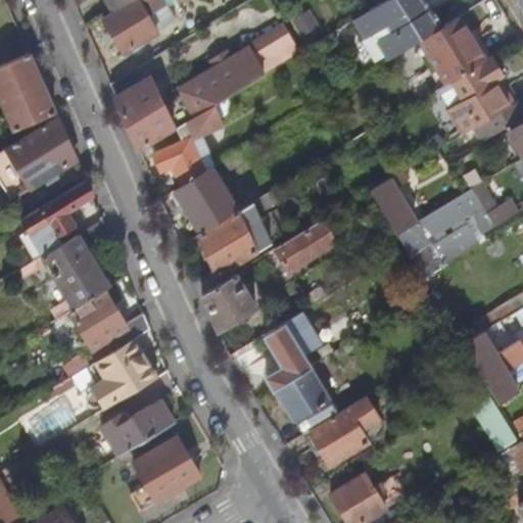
[(96,0),(105,16),(111,13),(103,0),(96,0)]
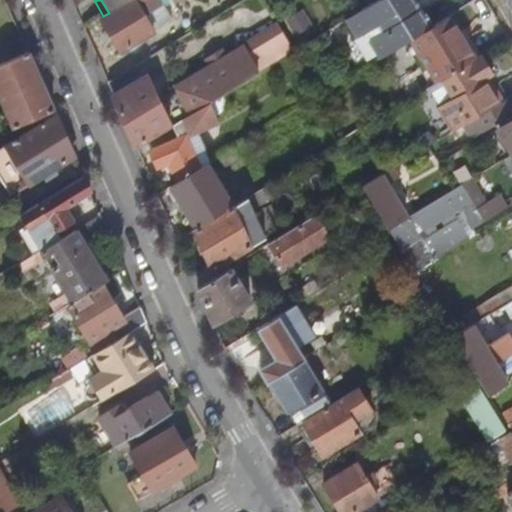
[(129,0),(109,13),(103,16),(100,18),(122,54),(154,35),(144,17),(163,5),(172,0),(175,4),(181,0),(129,0)]
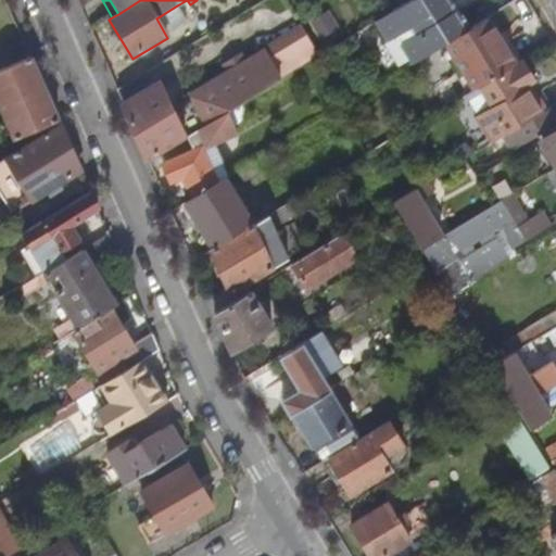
[(110,0),(118,14),(140,0),(110,0)]
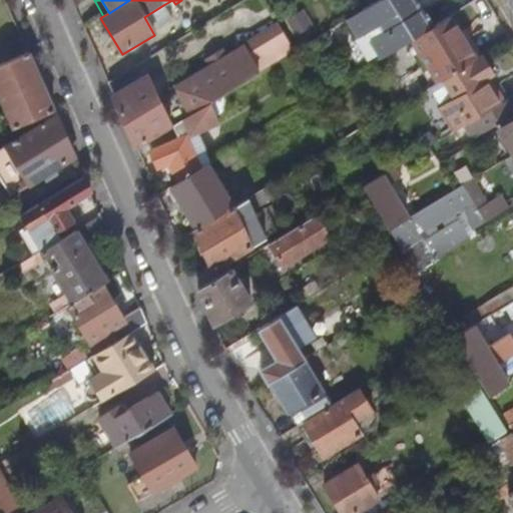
[(357,23),(364,35),(366,34),(381,58),(412,39),(430,28),(412,0),(377,0),(348,18),(352,25),(357,23)]
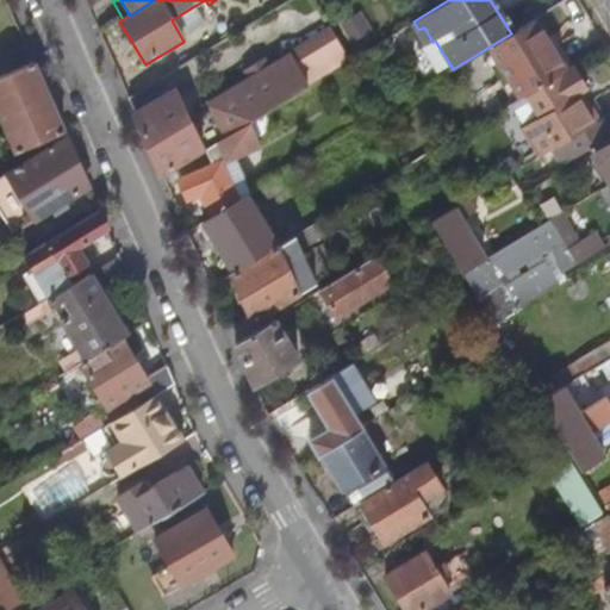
[(172,20),(184,42),(207,27),(194,6),(172,20)]
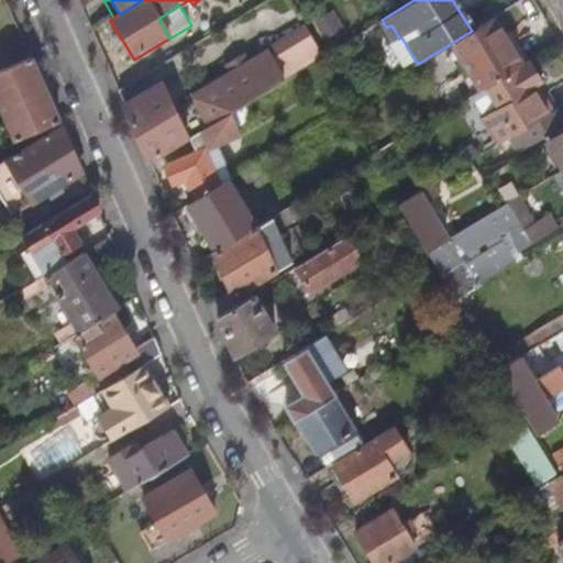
[(452,43),(482,90),(484,88),(523,65),(494,17),(472,31),(452,43)]
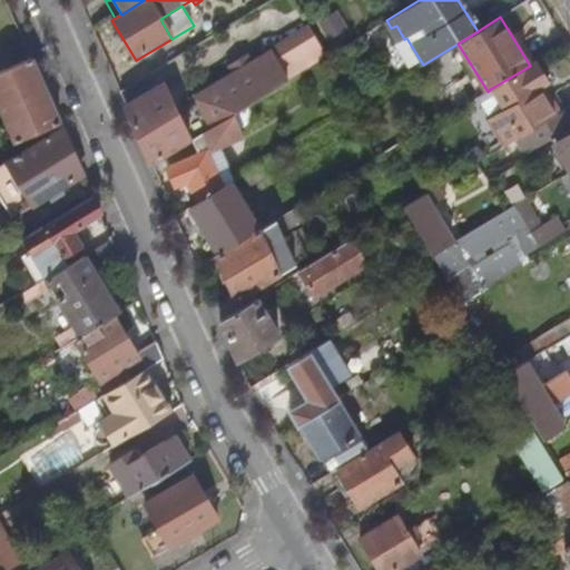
[(311,21),(279,38),(298,71),(330,55),(311,21)]
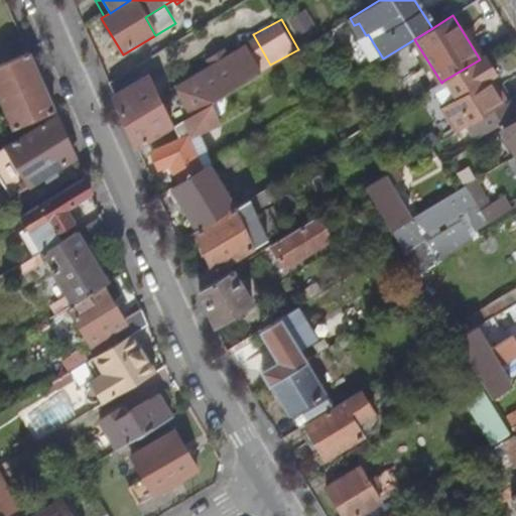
[(23,39),(0,48),(0,65),(29,52),(23,39)]
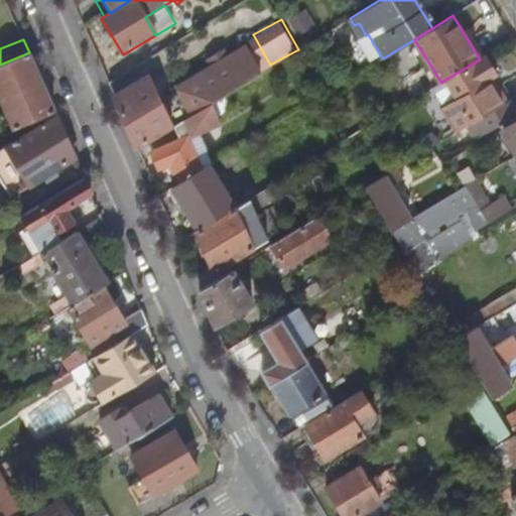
[(115,97),(138,149),(173,126),(211,104),(222,97),(260,74),(245,47),(175,90),(177,94),(161,103),(147,77),(115,97)]
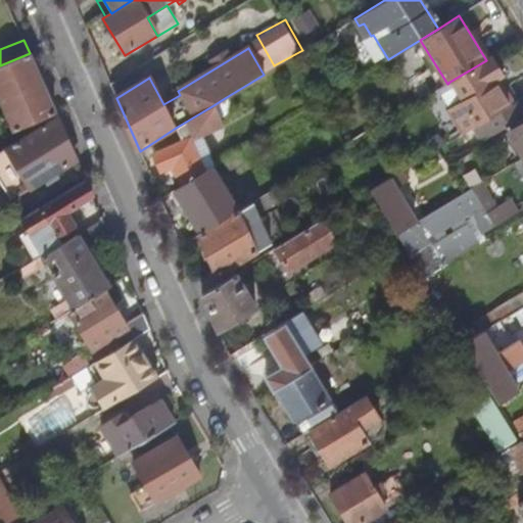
[(0,65),(0,96),(2,100),(43,83),(30,53),(0,65)]
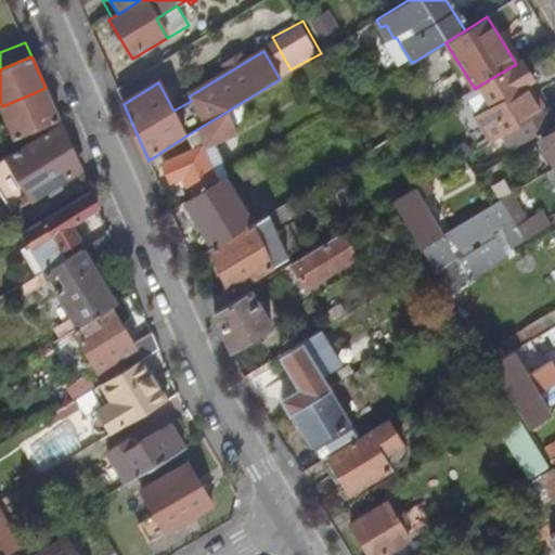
[(477,87),(489,106),(474,116),(490,143),(513,129),(533,116),(543,111),(533,95),(541,91),(521,61),(516,64),(477,87)]
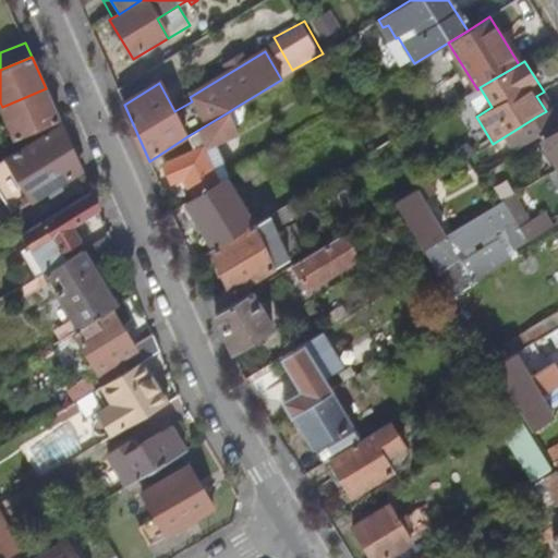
[(46,88),(2,107),(16,138),(60,120),(46,88)]
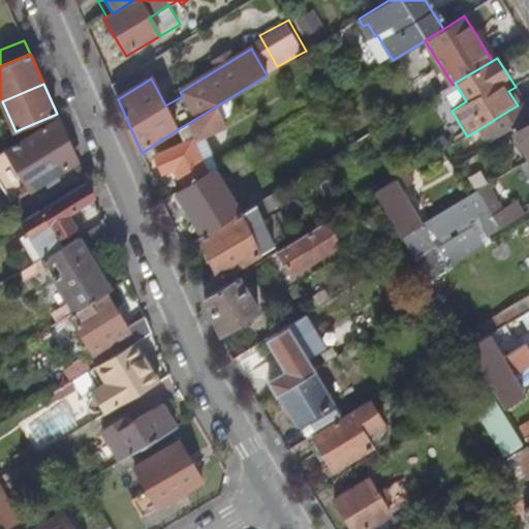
[(508,91),(518,105),(525,100),(516,87),(508,91)]
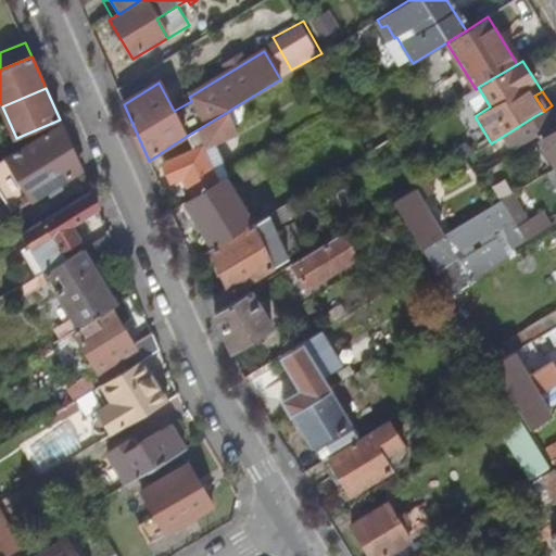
[(545,138),(550,147),(547,149),(555,164),(555,102),(552,105),(544,111),(534,116),(543,133),(546,137),(545,138)]
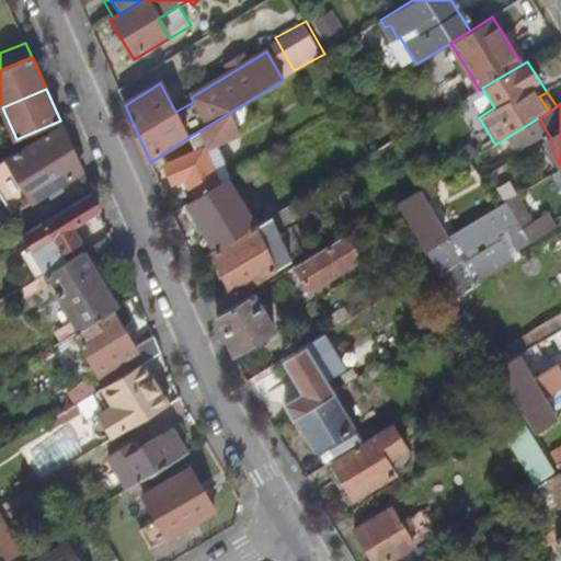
[(229,113),(236,126),(249,118),(241,105),(229,113)]
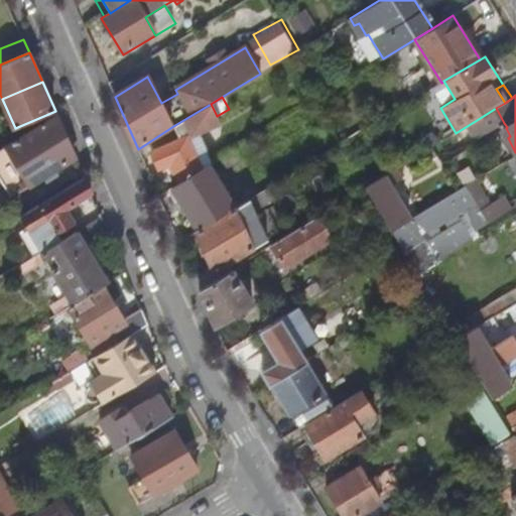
[(211,104),(173,126),(180,139),(153,152),(159,168),(164,165),(168,174),(173,172),(178,183),(213,162),(214,162),(208,153),(199,159),(190,139),(221,123),(217,116),(211,104)]
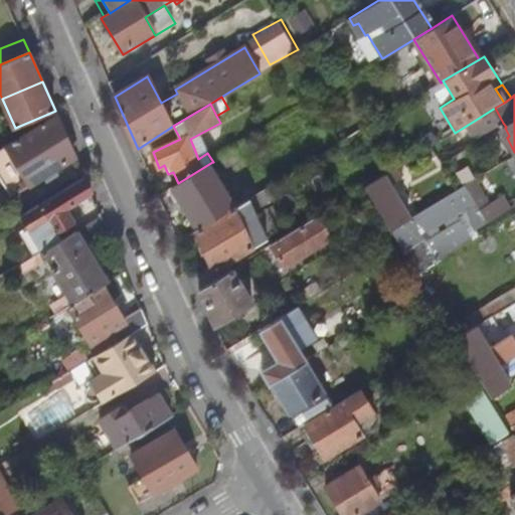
[(476,120),(479,124),(484,134),(503,123),(495,108),(476,120)]
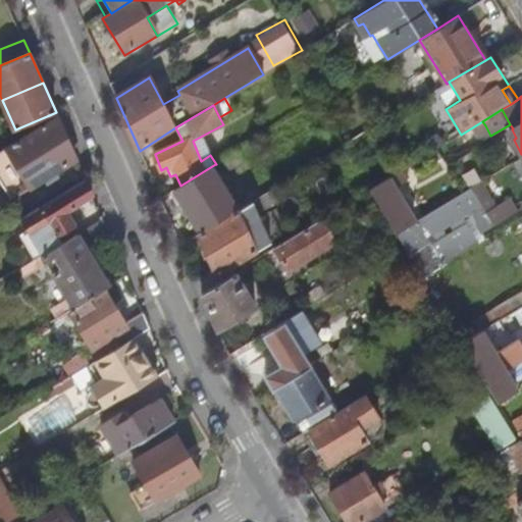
[(7,147),(32,186),(76,158),(57,115),(7,147)]
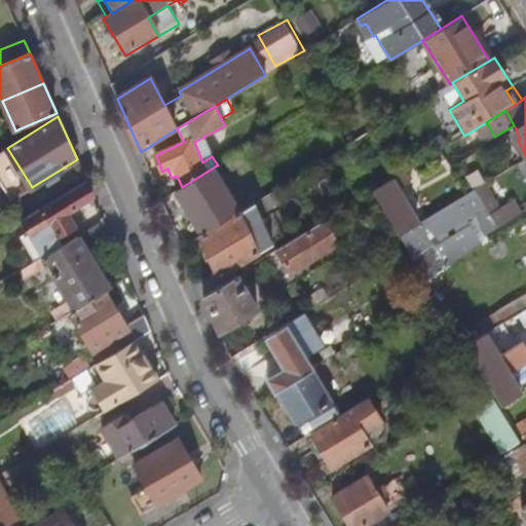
[(489,126),(473,137),(478,147),(494,137),(489,126)]
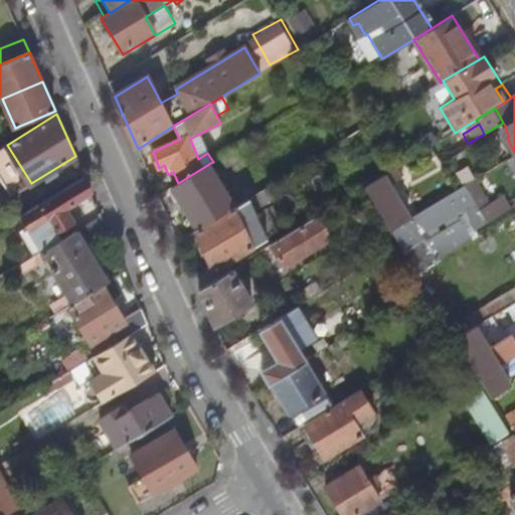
[(232,150),(217,159),(222,168),(237,159),(232,150)]
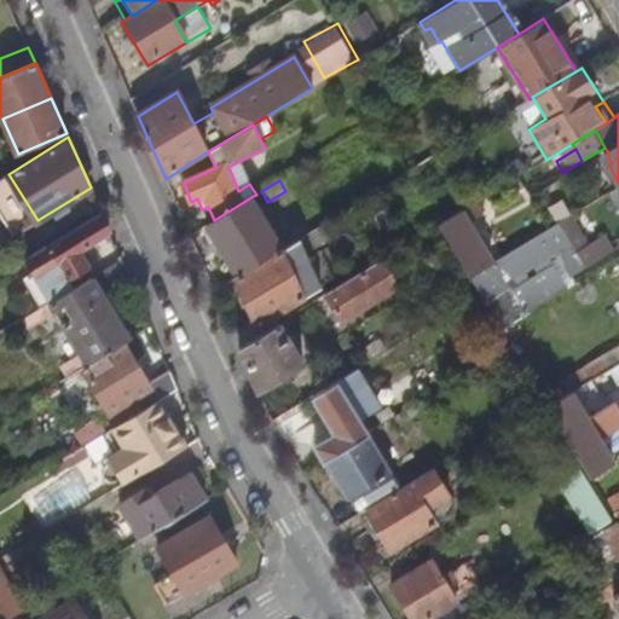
[(206,225),(235,279),(281,252),(255,204),(259,202),(255,195),(214,220),(206,225)]
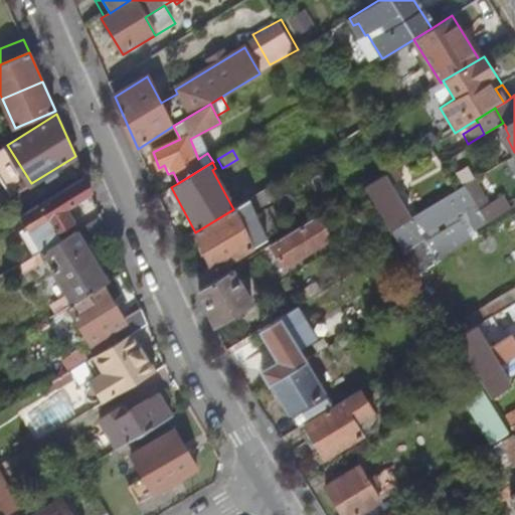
[(366,187),(391,229),(409,217),(390,185),(400,179),(394,170),(388,173),(366,187)]
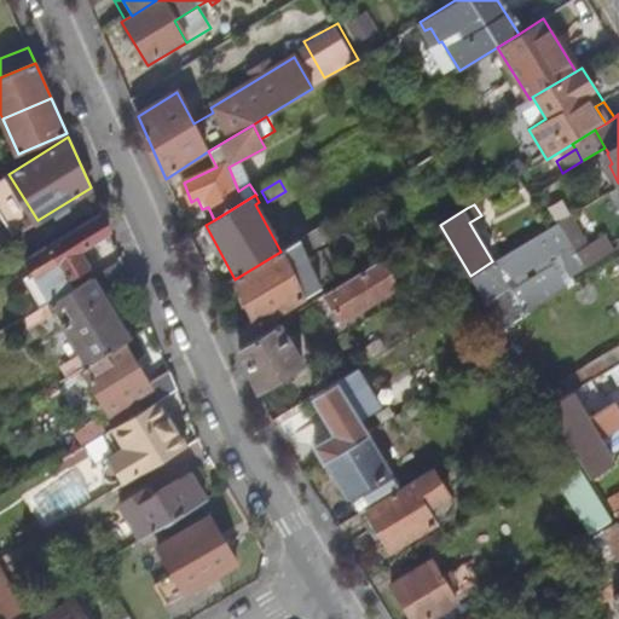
[(27,258),(53,300),(75,287),(70,278),(92,265),(84,250),(111,232),(102,210),(27,258)]
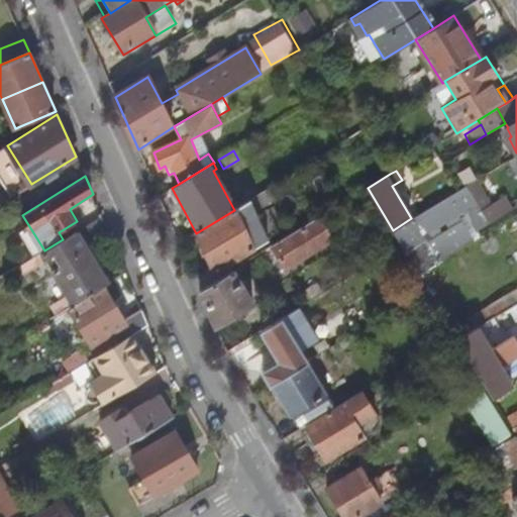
[(468,185),(491,222),(515,208),(509,197),(493,206),(477,180),(468,185)]
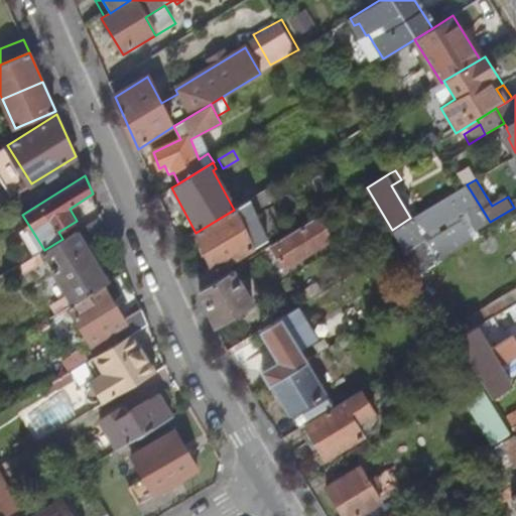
[(463,206),(478,230),(490,222),(467,184),(420,212),(429,225),(463,206)]
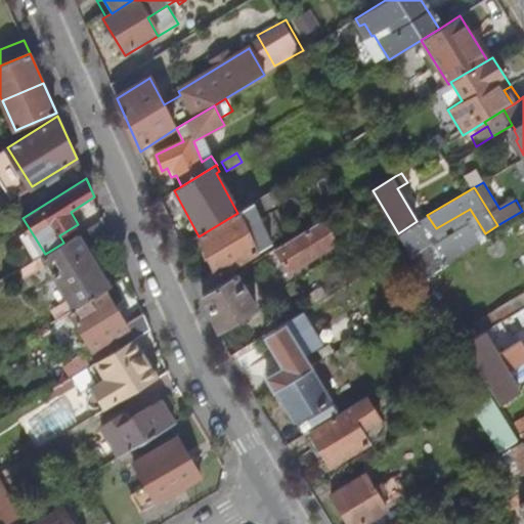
[(257,188),(239,200),(244,209),(262,198),(257,188)]
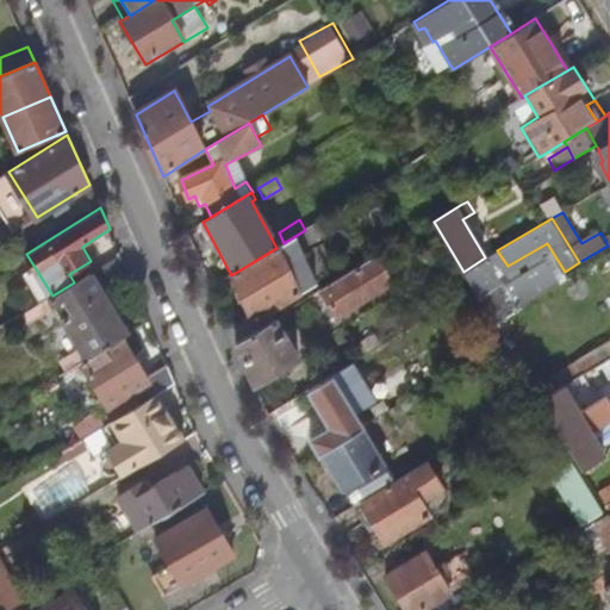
[(277,248),(231,275),(250,312),(229,325),(236,343),(275,319),(271,312),(300,293),(281,257),(300,246),(302,248),(324,235),(317,223),(305,230),(284,243),(277,248)]
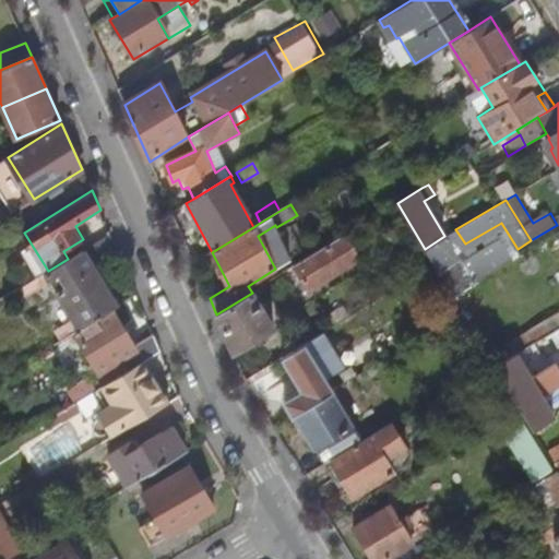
[(46,272),(79,328),(113,308),(117,305),(93,264),(117,249),(109,233),(68,259),(48,271),(46,272)]
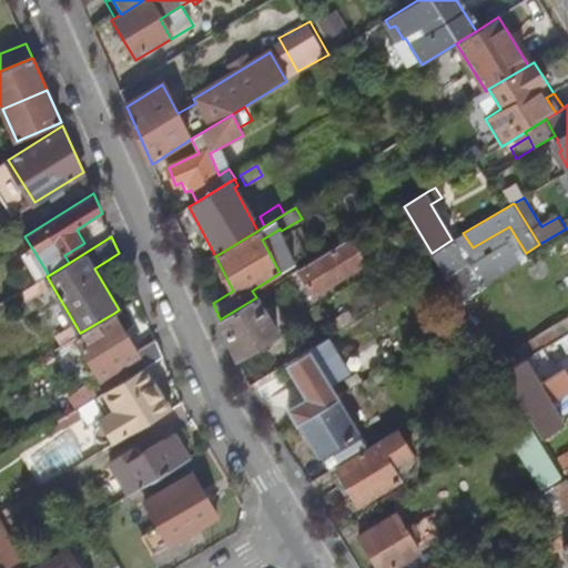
[(298,271),(314,296),(365,265),(350,240),(298,271)]
